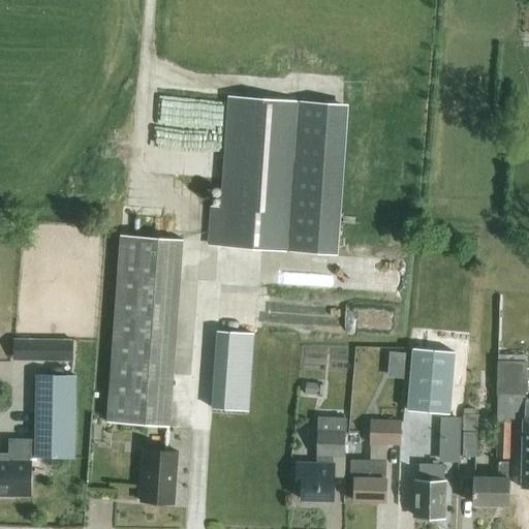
[(343,106),(229,98),(221,208),(212,207),(209,245),(333,254),(343,106)]
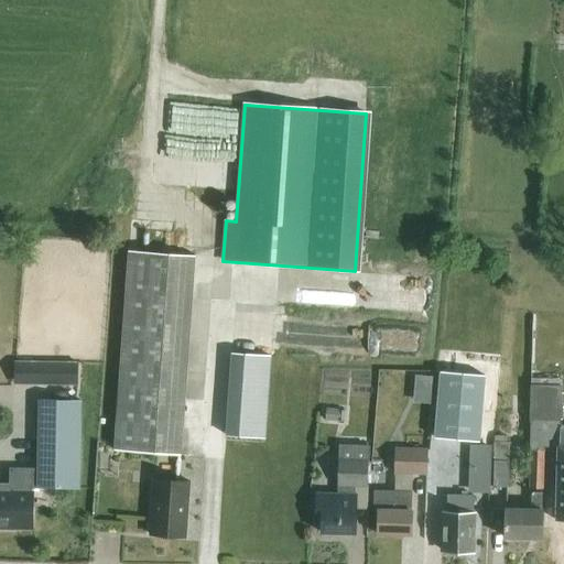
[(231,355),(226,436),(264,438),(270,357),(231,355)]
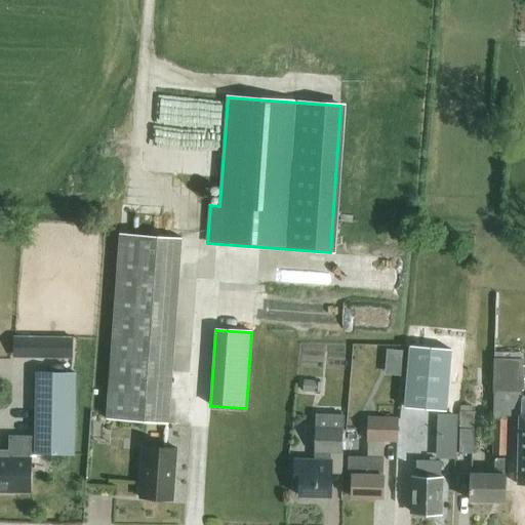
[(72,359),(72,338),(29,337),(29,358),(72,359)]
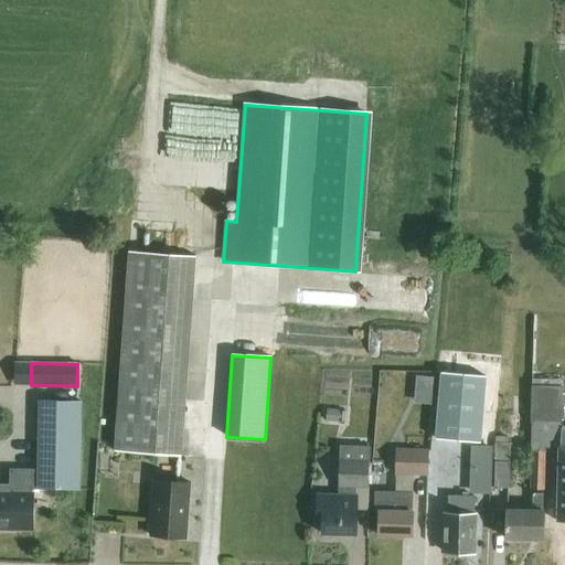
[(435,439),(479,444),(486,373),(440,370),(435,439)]
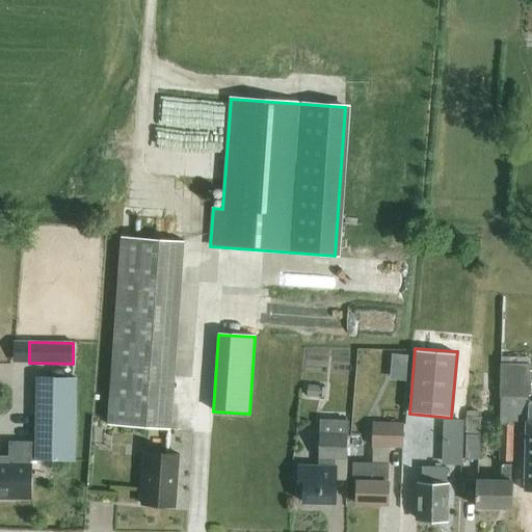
[(391,353),(391,377),(406,377),(407,353),(391,353)]
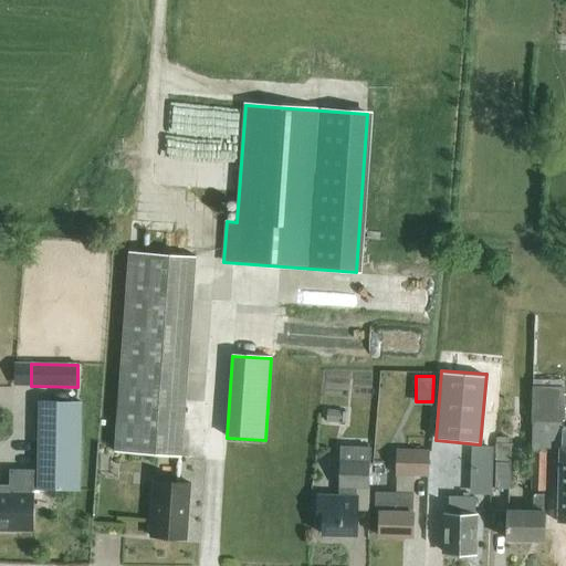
[(180,458),(186,389),(121,385),(115,452),(180,458)]
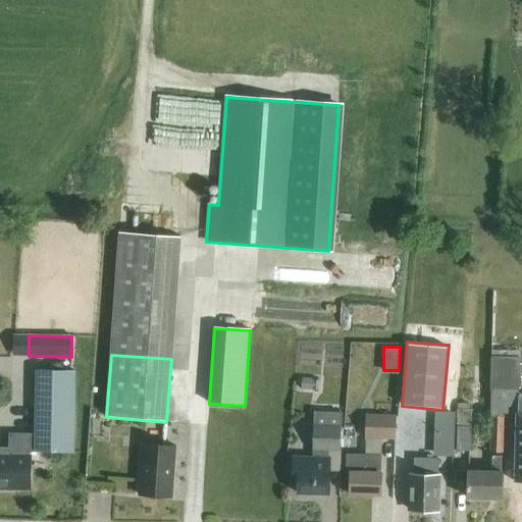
[(519,358),(491,357),(490,414),(491,414),(490,453),(503,454),(504,414),(516,414),(514,482),(521,482),(521,395),(518,395),(519,358)]
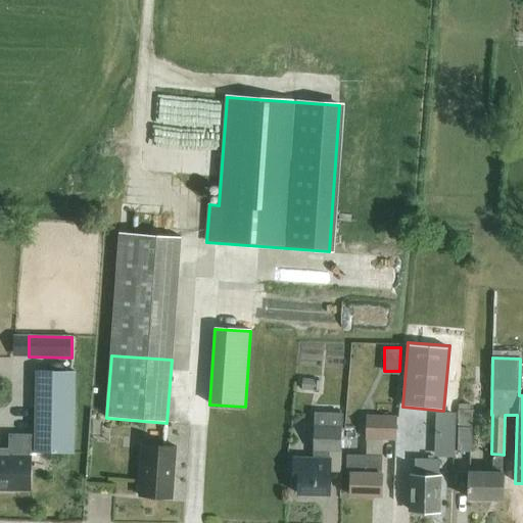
[(0,490),(30,491),(30,458),(29,458),(29,453),(34,453),(34,454),(75,455),(75,396),(76,372),(36,372),(35,435),(8,434),(8,448),(0,448),(0,490)]
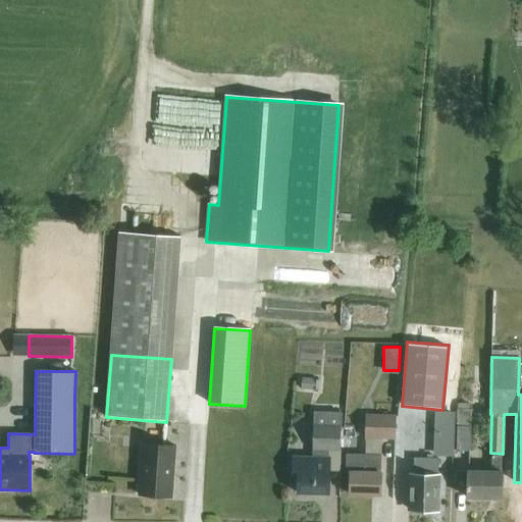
[(468,472),(470,472),(472,405),(458,405),(456,474),(468,474),(468,472)]
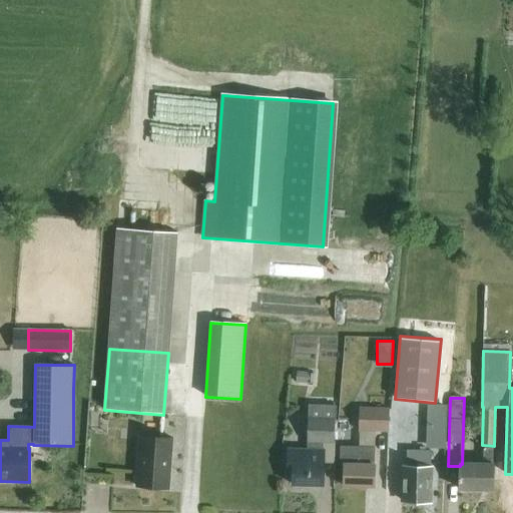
[(427,444),(442,445),(444,405),(429,404),(427,444)]
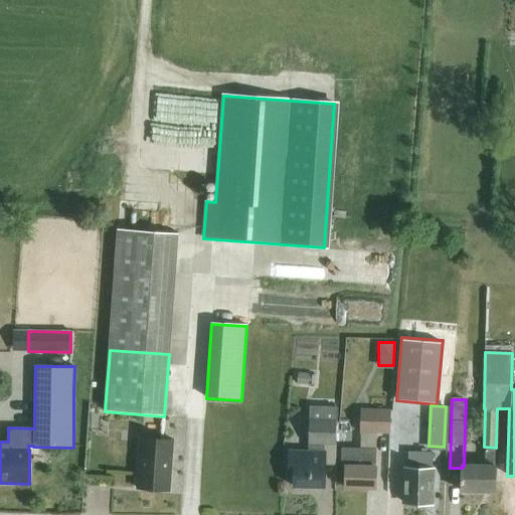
[(310,407),(309,451),(288,451),(288,471),(294,471),(293,487),(324,488),(325,465),(335,466),(336,408),(310,407)]
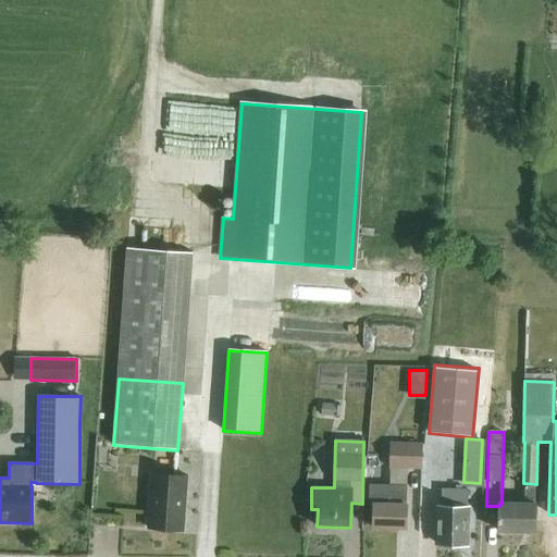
[(391,443),(390,469),(422,470),(422,443),(392,443),(391,443)]
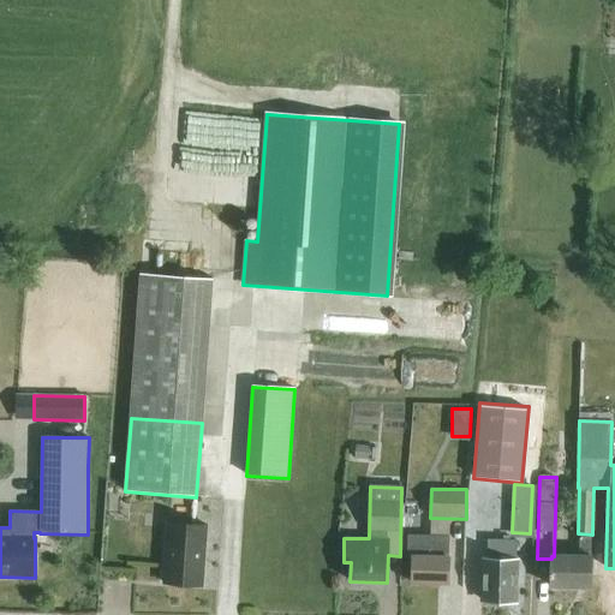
[(207,529),(166,526),(162,584),(202,586),(207,529)]
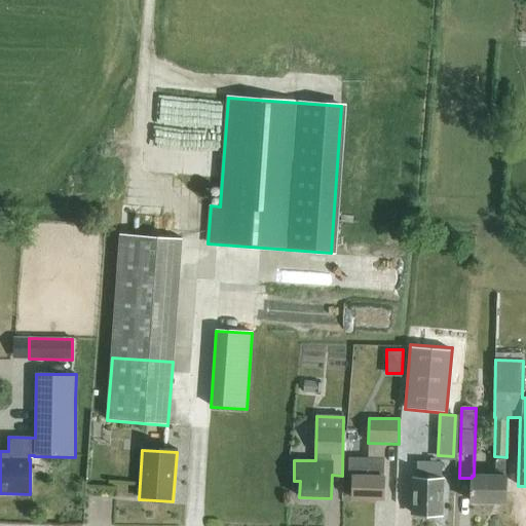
[(383,499),(384,459),(349,458),(348,477),(352,477),(352,499),(383,499)]
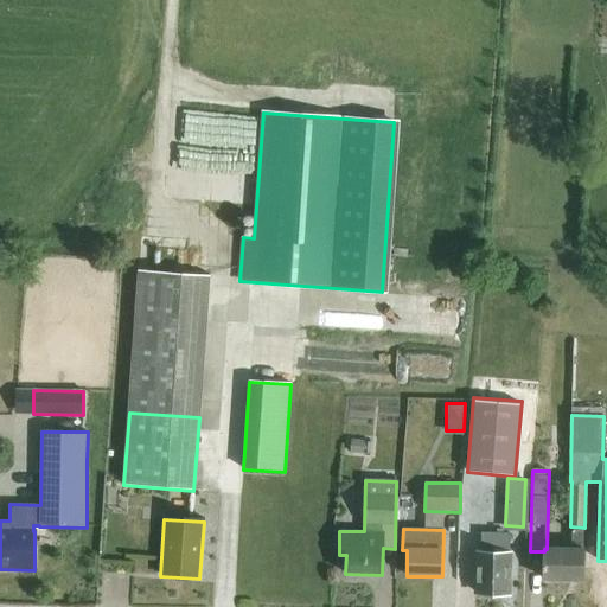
[(544,549),(544,551),(543,580),(583,581),(583,549),(582,549),(583,531),(572,531),(572,549),(547,549),(544,549)]
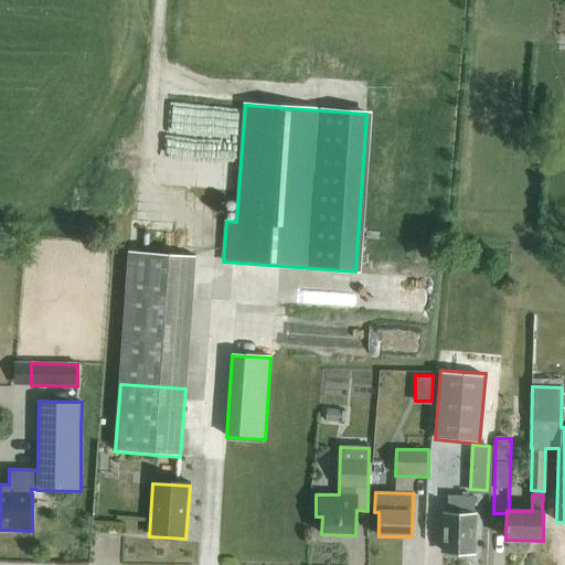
[(473,531),(476,531),(476,515),(473,515),(473,498),(448,497),(448,514),(445,514),(444,553),(472,554),(473,531)]
